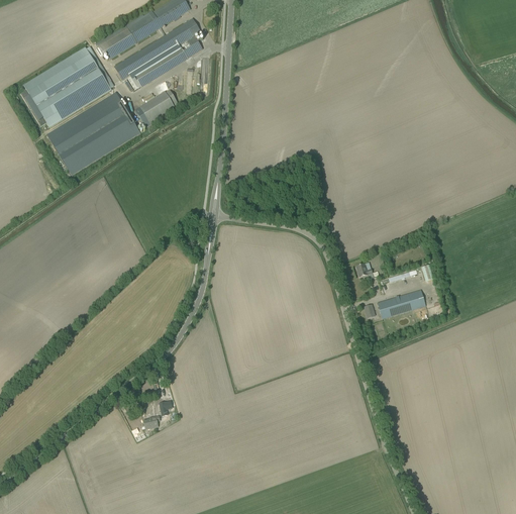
[(102,44),(100,46),(104,53),(106,50),(110,58),(137,40),(187,10),(191,8),(186,0),(170,0),(128,26),(101,42),(102,44)]
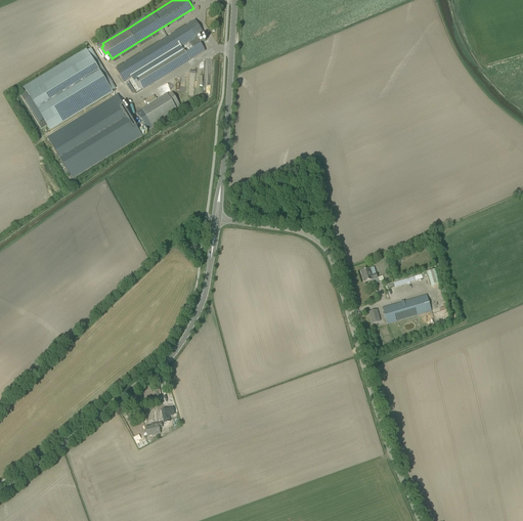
[(191,19),(117,67),(126,81),(129,79),(136,91),(143,87),(202,51),(206,48),(198,35),(204,31),(195,17),(191,19)]
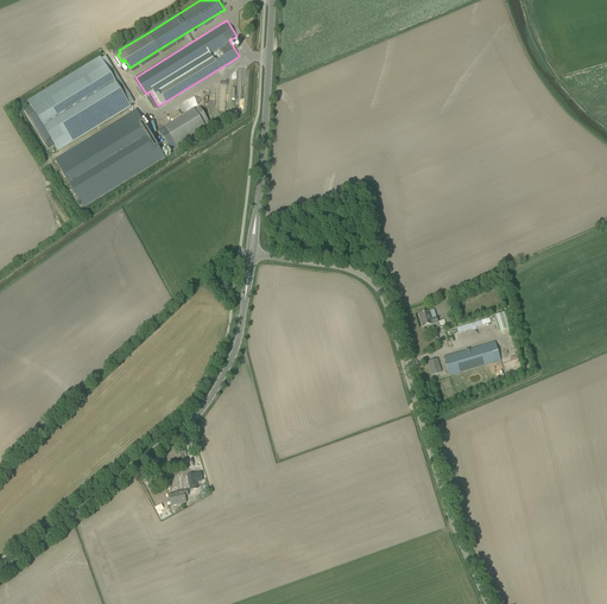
[(32,103),(26,108),(50,146),(56,142),(59,148),(132,103),(131,102),(136,99),(107,53),(102,56),(101,53),(29,99),(32,103)]
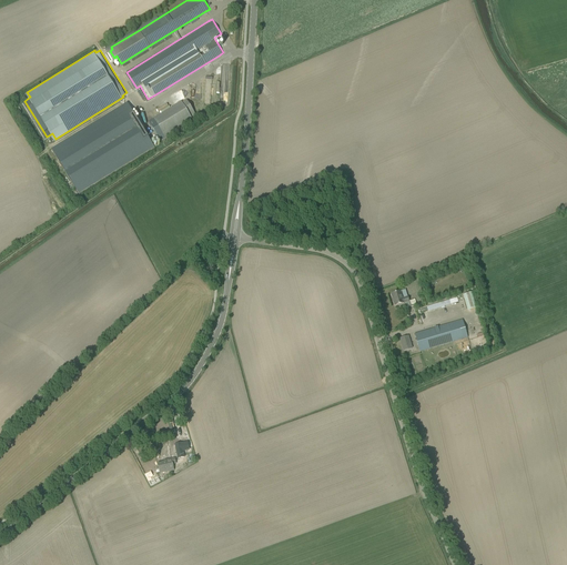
[(194,119),(192,115),(196,112),(188,98),(183,100),(182,99),(154,117),(165,135),(194,119)]
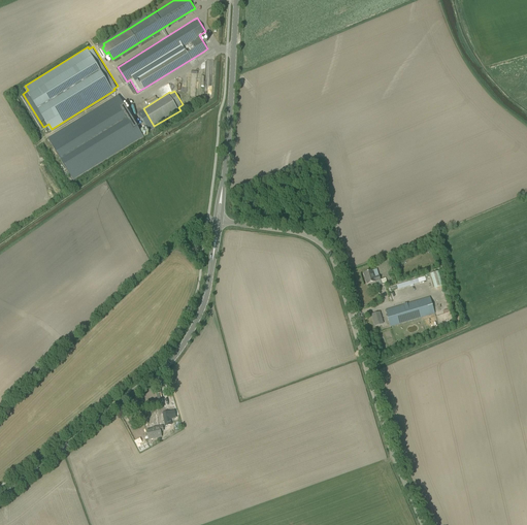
[(48,136),(74,177),(144,134),(119,93),(48,136)]
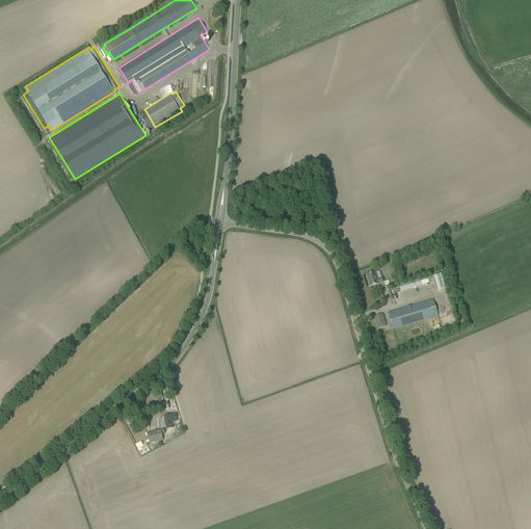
[(322,163),(326,180),(333,178),(327,161),(322,163)]
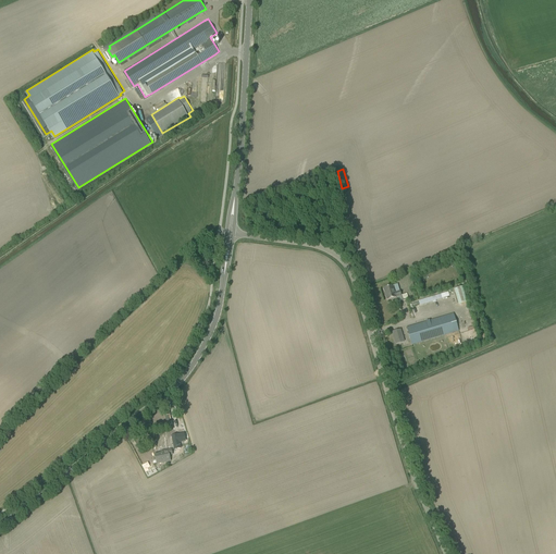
[(390,284),(385,285),(388,297),(393,295),(396,294),(402,292),(400,288),(398,281),(393,283),(390,284)]
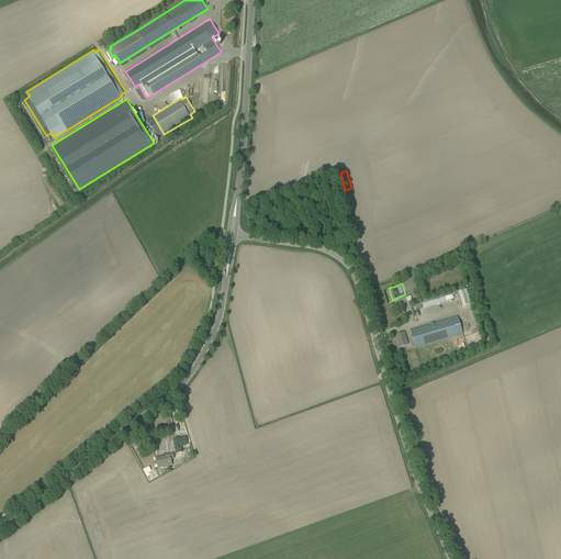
[(453,292),(423,299),(424,303),(455,297),(453,292)]
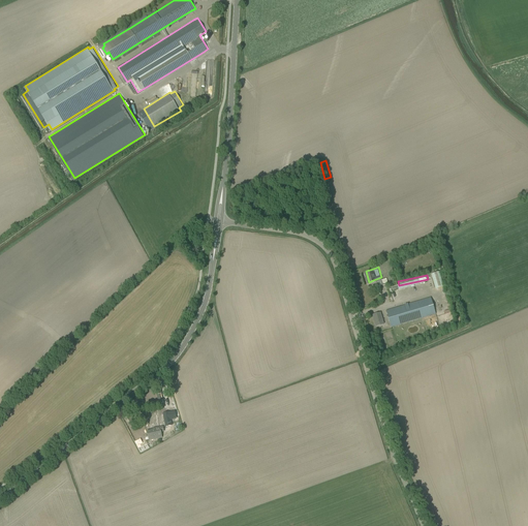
[(387,308),(392,325),(436,311),(432,295),(387,308)]
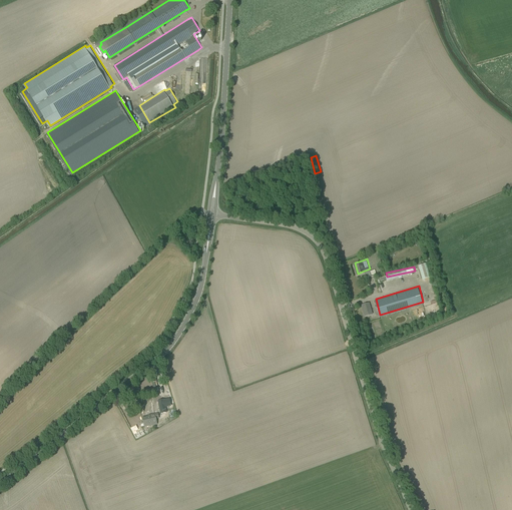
[(362,303),(366,314),(373,312),(370,302),(370,301),(362,303)]
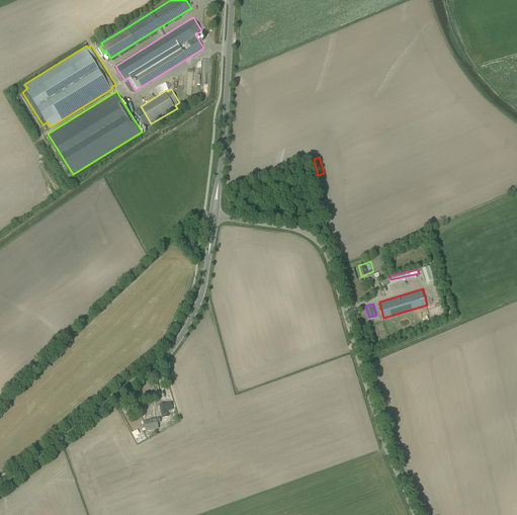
[(162,414),(163,416),(169,414),(168,409),(173,408),(172,400),(160,402),(161,408),(162,414)]
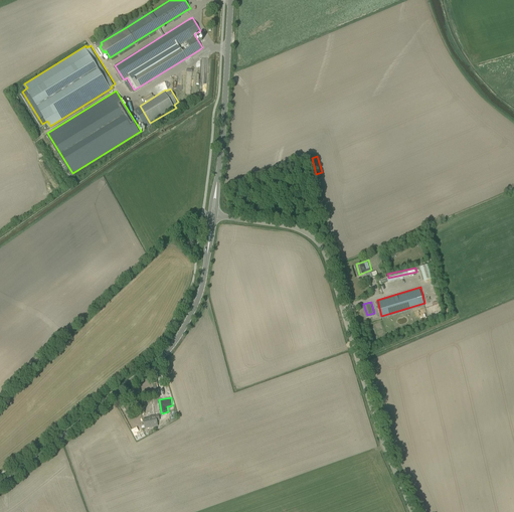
[(144,419),(145,419),(145,421),(142,421),(143,425),(146,424),(146,425),(159,422),(158,418),(160,417),(159,412),(151,414),(152,415),(144,417),(144,419)]
